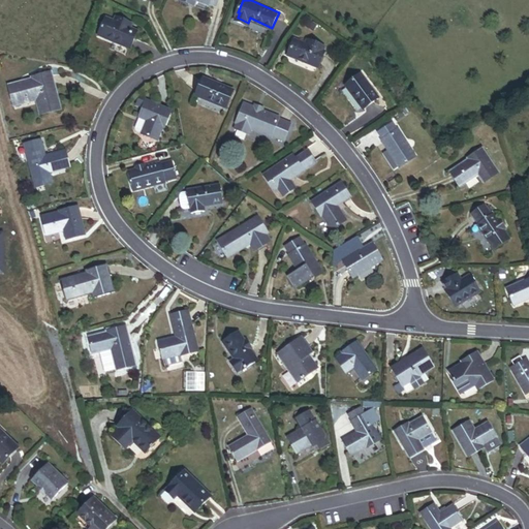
[(100,32),(132,45),(139,29),(132,25),(134,21),(118,14),(117,18),(109,14),(100,32)]
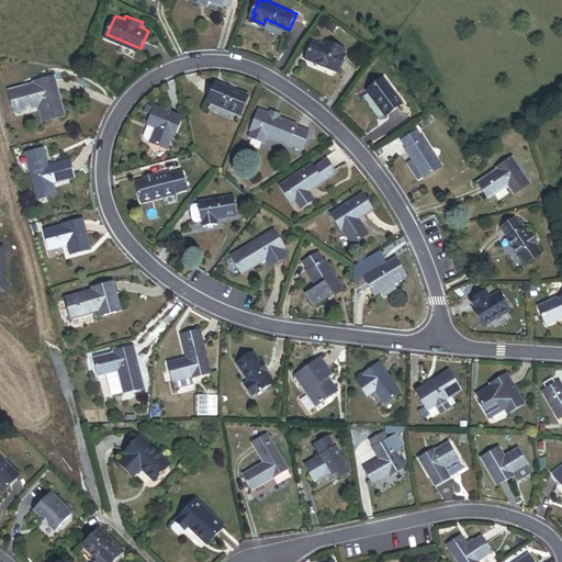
[(308,58),(340,71),(347,54),(346,54),(348,48),(329,41),(327,46),(315,42),(308,58)]
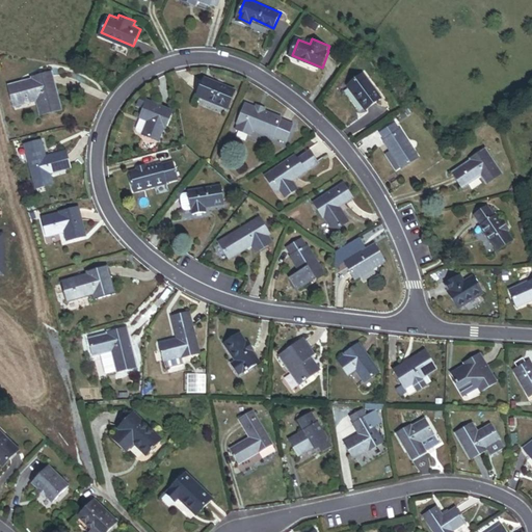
[(44,110),(61,106),(53,70),(35,74),(35,75),(14,80),(18,99),(40,95),(44,110)]
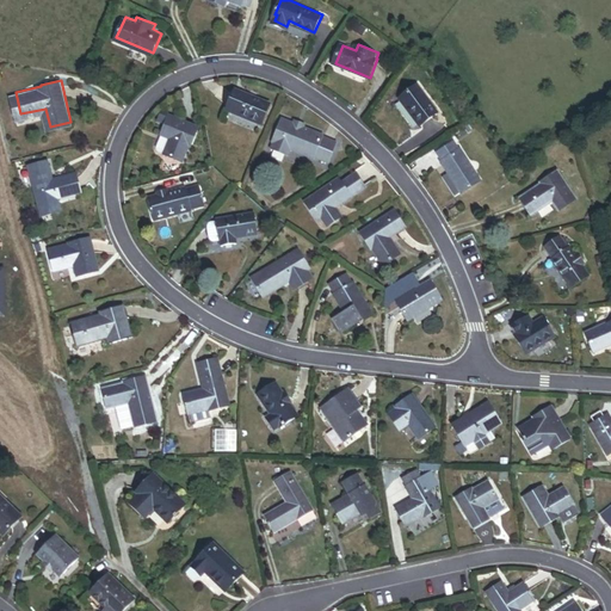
[(423,123),(440,111),(420,84),(403,96),(423,123)]
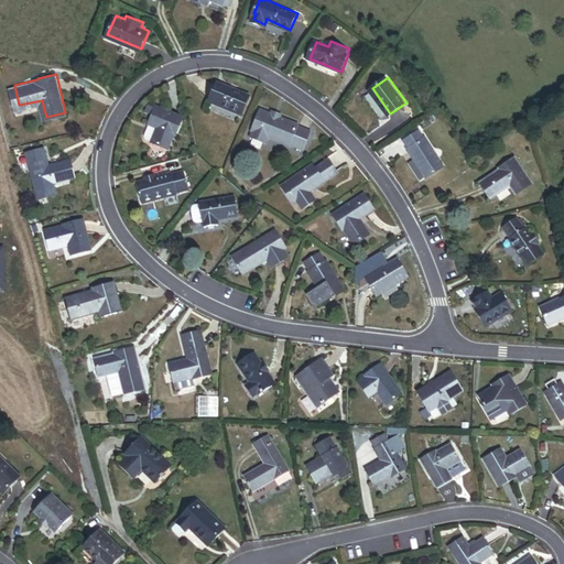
[(212,99),(243,114),(251,95),(219,82),(212,99)]
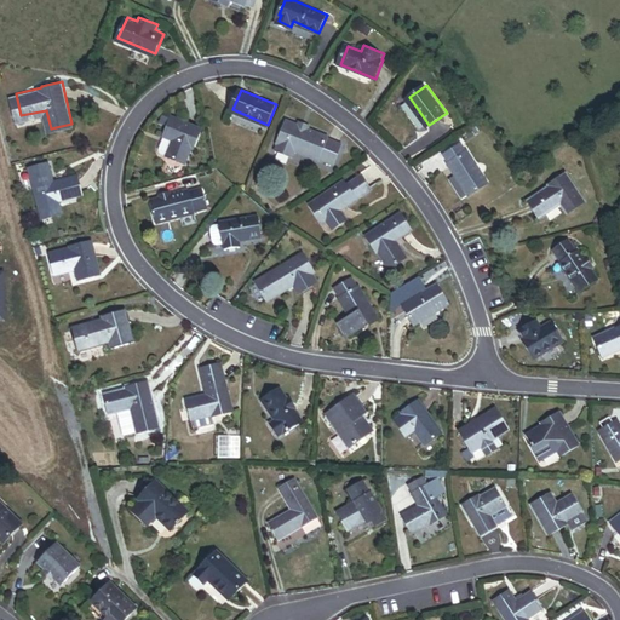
[(191,145),(194,147),(200,131),(170,120),(159,147),(161,150),(168,153),(167,155),(185,162),(191,145)]
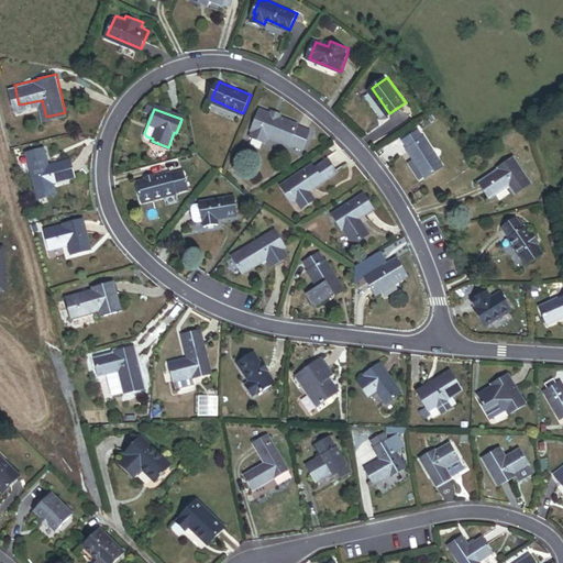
[(305,148),(312,131),(299,125),(300,124),(282,117),(274,113),(264,110),(255,130),(256,130),(254,135),(268,141),(271,136),(291,145),(291,143),(305,148)]
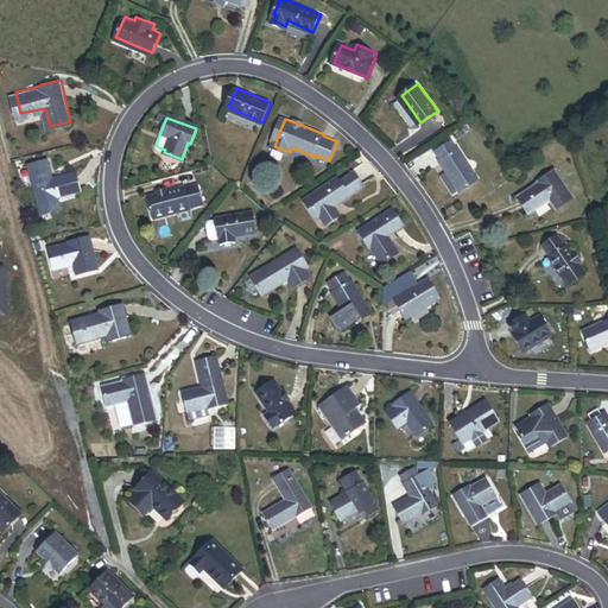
[(457,192),(481,178),(461,147),(460,149),(455,140),(439,150),(444,158),(443,158),(451,172),(447,175),(457,192)]
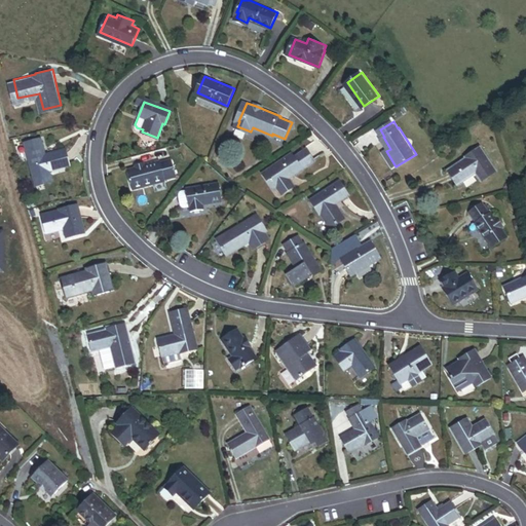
[(53,168),(71,164),(67,147),(49,152),(46,136),(28,140),(38,182),(55,178),(53,168)]
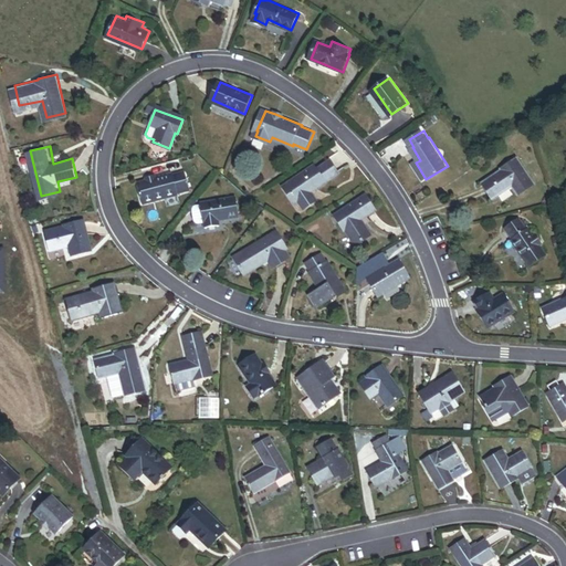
[(517,196),(534,187),(519,158),(502,168),(503,170),(483,181),(492,197),(512,185),(517,196)]
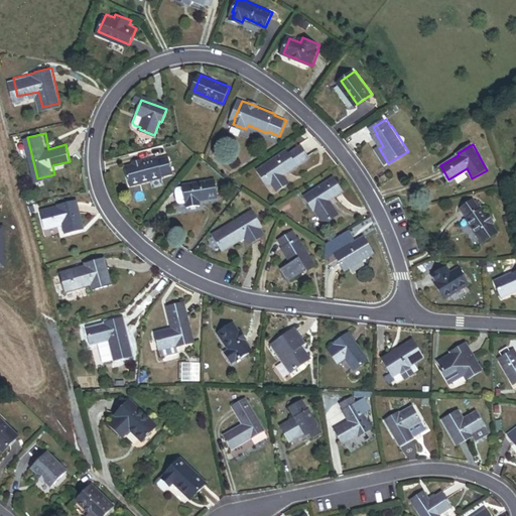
[(285,174),(298,165),(288,150),(260,169),(265,177),(269,174),(274,182),(279,189),(290,181),(285,174)]
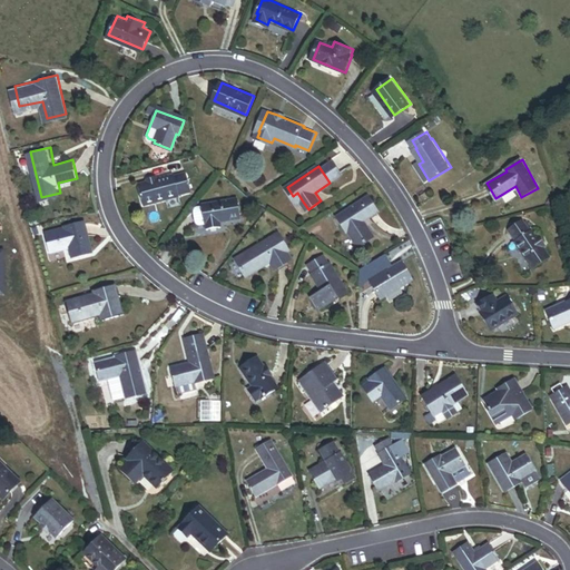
[(179,193),(192,190),(187,173),(175,176),(175,174),(156,179),(155,176),(147,178),(147,182),(138,184),(144,204),(179,195),(179,193)]
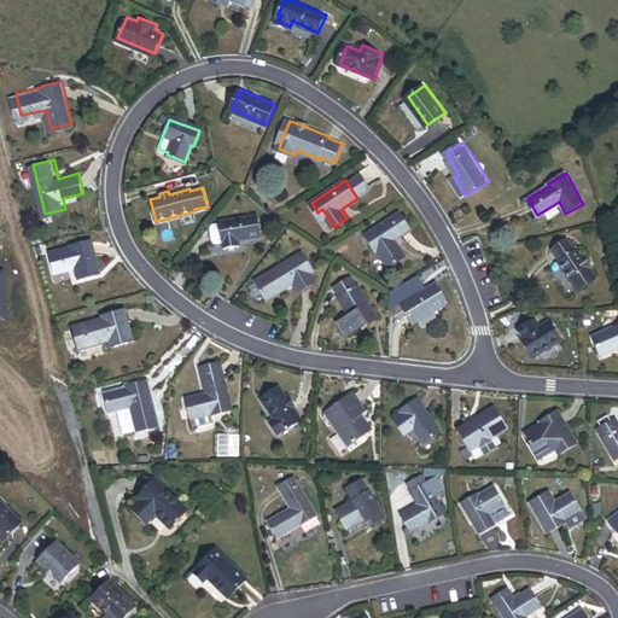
[(324,221),(328,219),(322,209),(318,213),(324,221)]
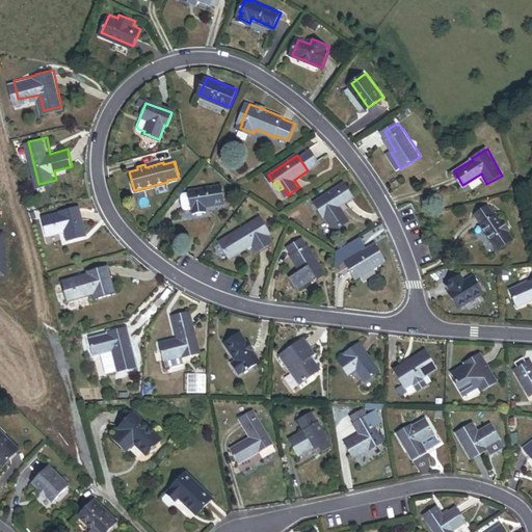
[(335,229),(350,219),(340,205),(353,195),(345,182),(315,202),(324,215),(325,214),(335,229)]
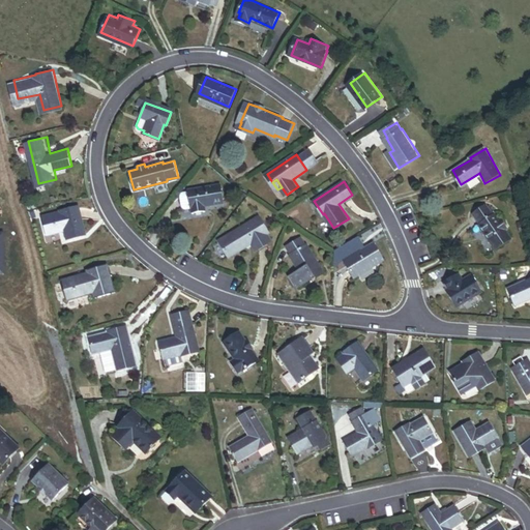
[(206,206),(226,203),(222,184),(188,190),(183,193),(181,195),(180,199),(181,205),(183,208),(186,209),(189,209),(193,208),(194,214),(207,211),(206,206)]
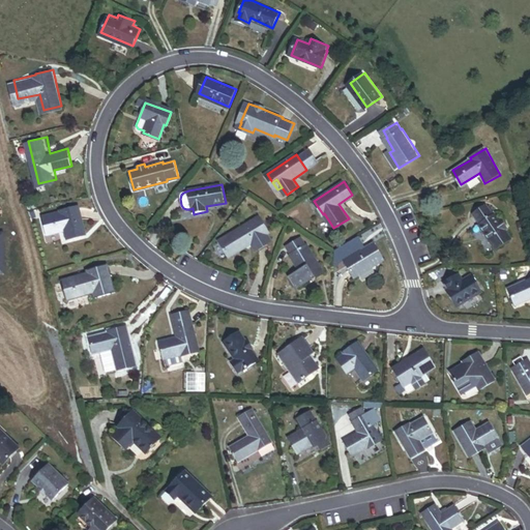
[(70,236),(88,232),(81,205),(63,210),(63,212),(47,216),(52,234),(68,229),(70,236)]
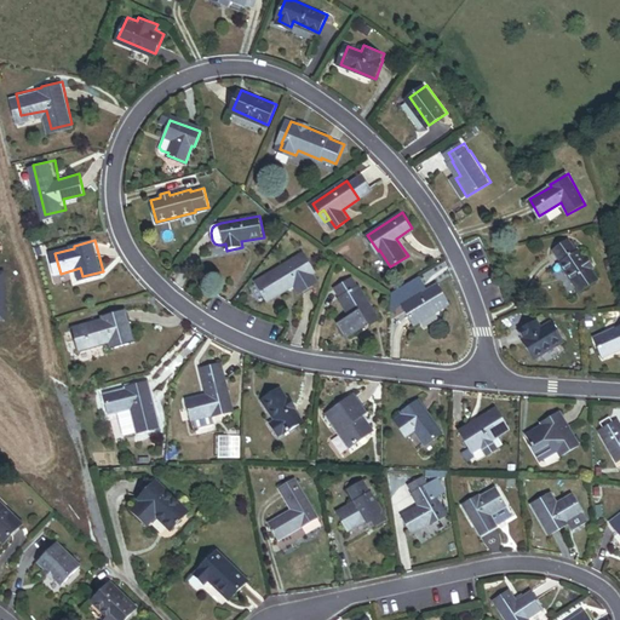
[(580,292),(597,280),(590,270),(592,268),(585,258),(583,259),(577,252),(575,253),(569,244),(555,254),(561,263),(560,263),(580,292)]
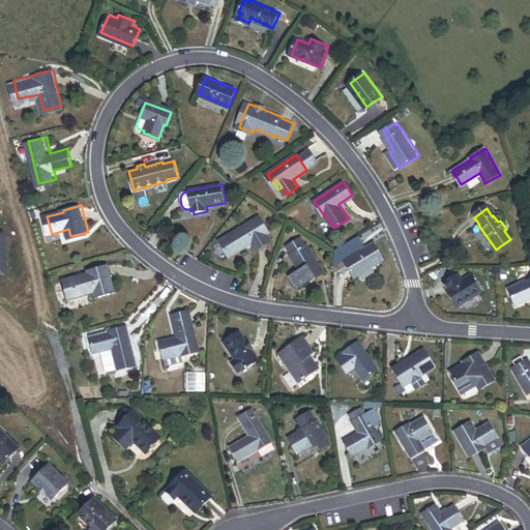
[(266,232),(268,231),(258,215),(224,237),(233,253),(252,241),(256,248),(271,239),(266,232)]
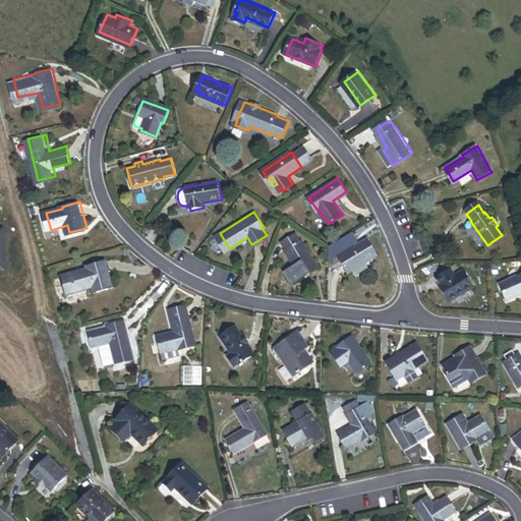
[(516,227),(513,217),(507,219),(509,228),(516,227)]
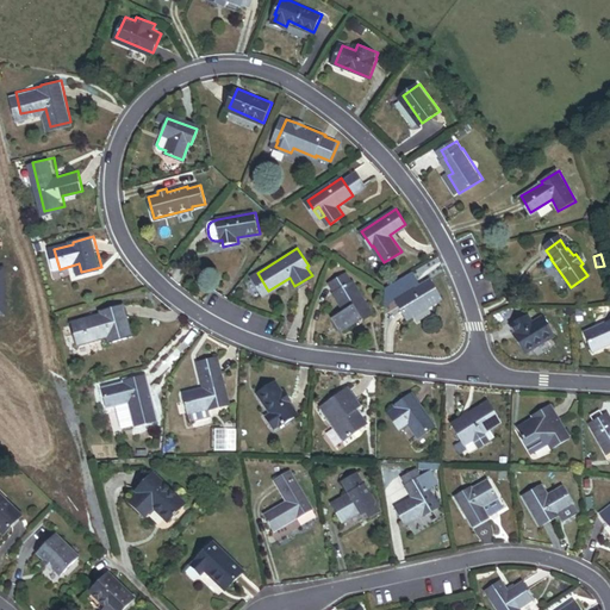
[(365,321),(374,315),(354,277),(353,278),(348,268),(331,278),(336,286),(335,287),(344,306),(334,312),(343,331),(361,322),(362,324),(365,322),(365,321)]
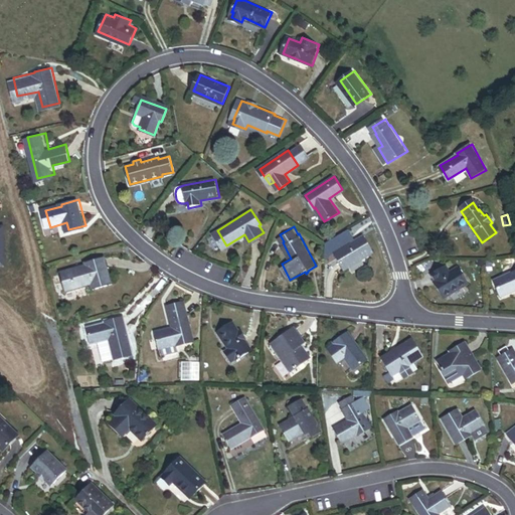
[(345,268),(372,250),(362,234),(335,250),(345,268)]
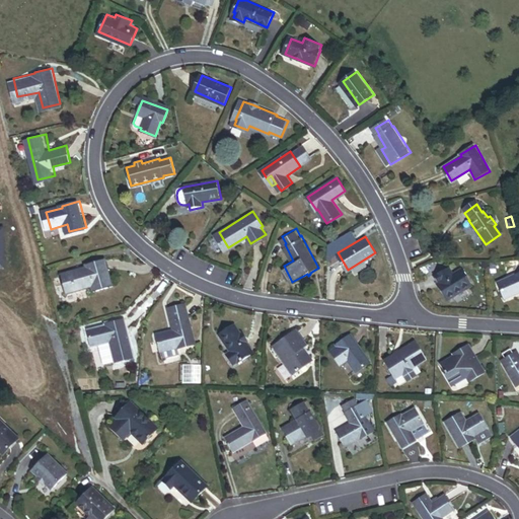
[(98,290),(119,283),(108,255),(87,264),(88,266),(64,275),(72,295),(96,286),(98,290)]
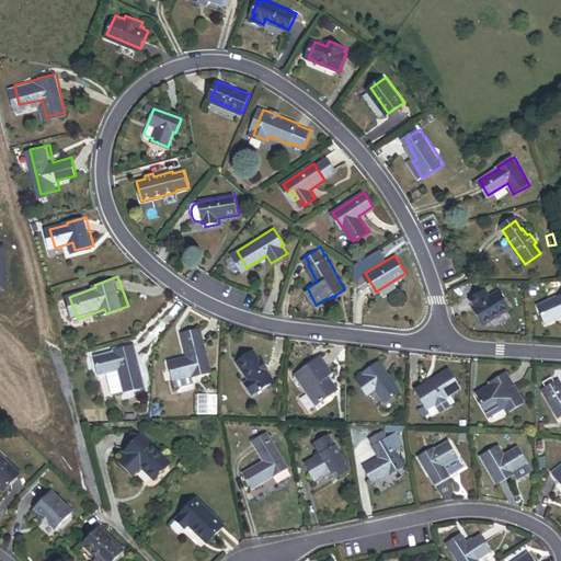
[(482,324),(508,310),(499,293),(490,297),(487,292),(471,300),(474,306),(472,307),(482,324)]
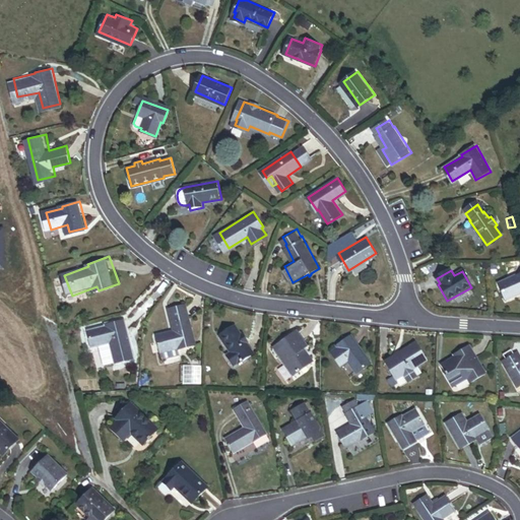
[(519,271),(500,281),(507,297),(519,290),(519,271)]
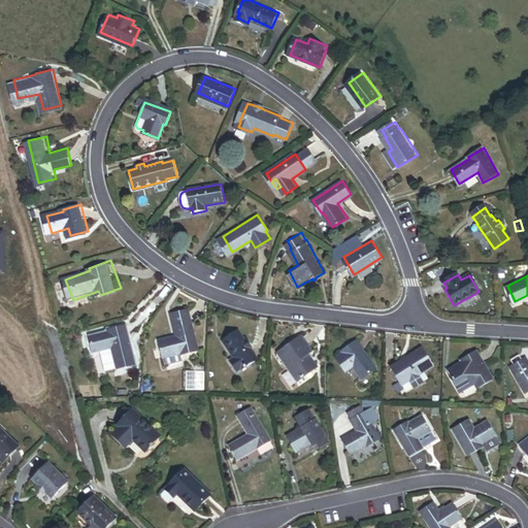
[(180,353),(197,349),(188,308),(172,312),(177,334),(159,338),(163,355),(164,355),(165,361),(182,357),(180,353)]
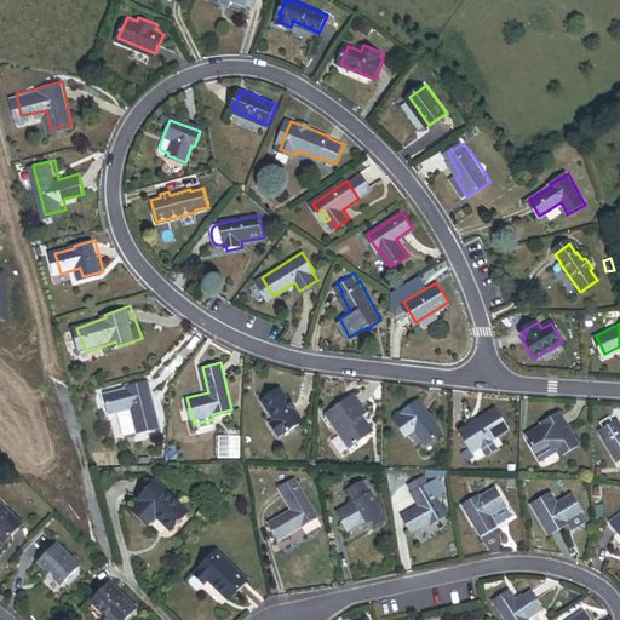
[(126,432),(159,424),(148,378),(126,384),(126,385),(104,391),(109,409),(120,407),(126,432)]
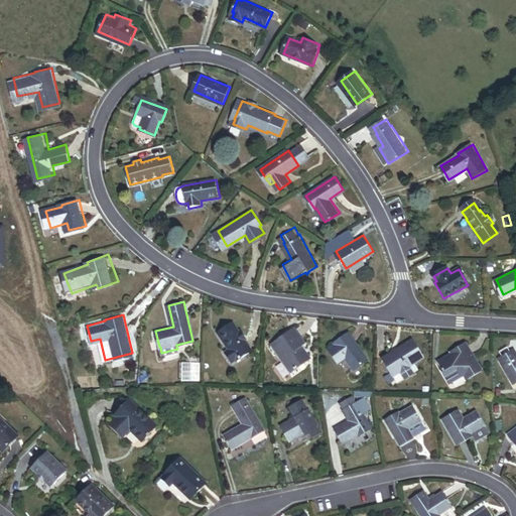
[(234,357),(235,358),(250,349),(244,338),(245,338),(239,329),(238,330),(232,320),(217,330),(228,347),(224,349),(231,359),(234,357)]
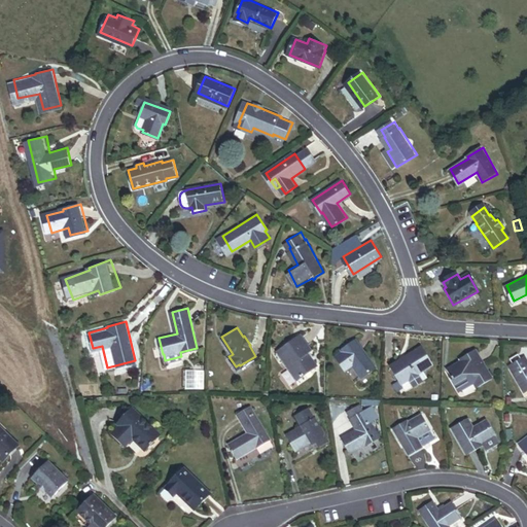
[(302,373),(314,364),(306,352),(310,349),(300,334),(277,349),(288,364),(290,363),(300,377),(303,375),(302,373)]
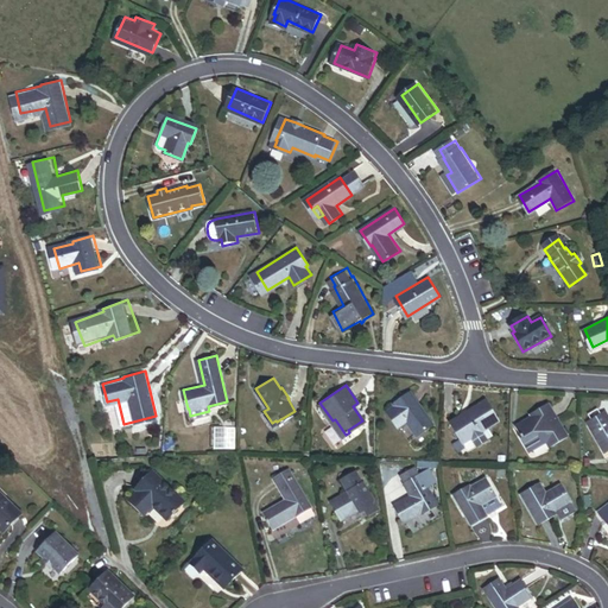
[(417,432),(432,420),(410,390),(393,401),(394,403),(387,409),(399,424),(407,419),(417,432)]
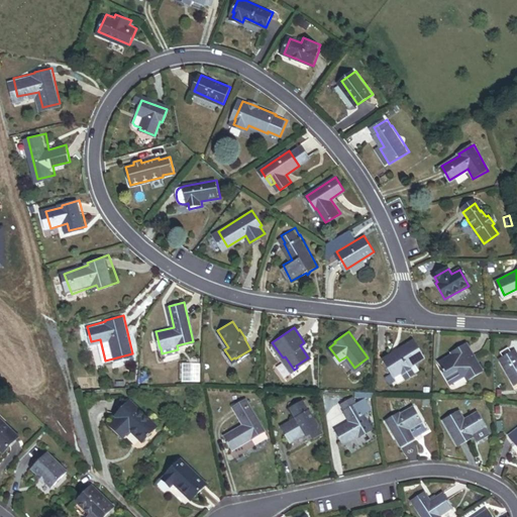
[(411,373),(408,366),(422,357),(412,339),(382,356),(392,374),(400,370),(404,377),(411,373)]
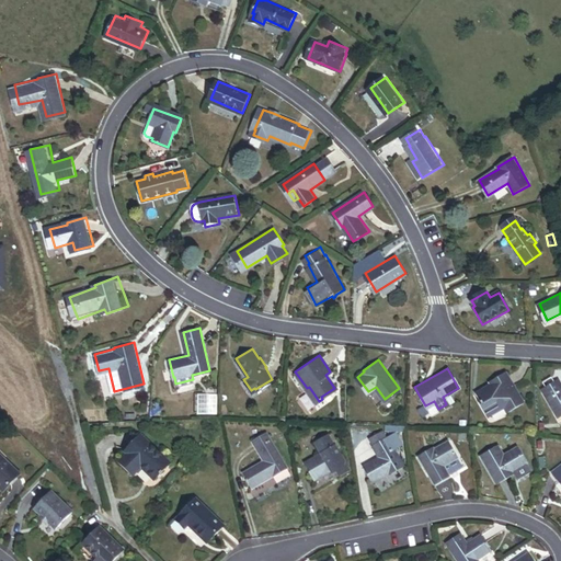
[(508,412),(524,402),(506,373),(491,381),(492,384),(478,392),(487,409),(501,400),(508,412)]
